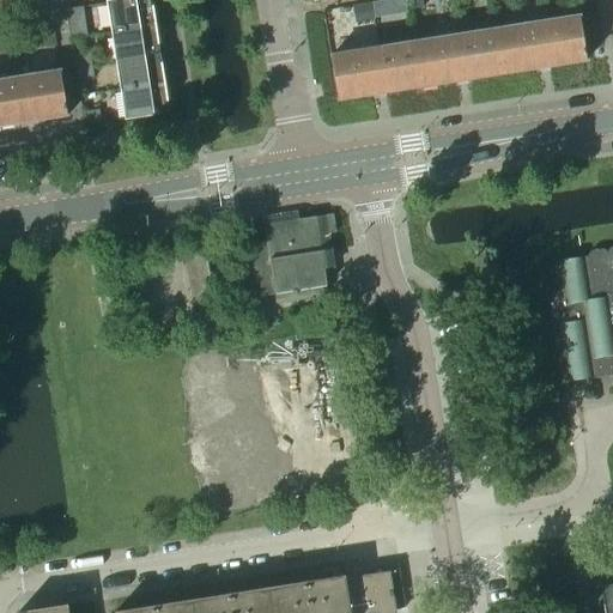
[(129,0),(108,4),(111,34),(155,26),(150,0),(129,0)]
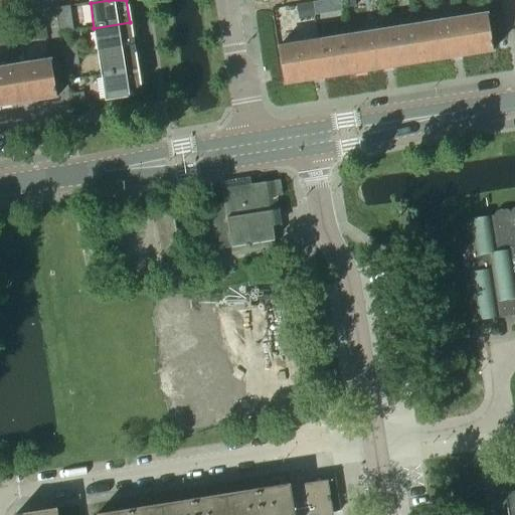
[(54,9),(58,33),(73,31),(69,6),(54,9)]
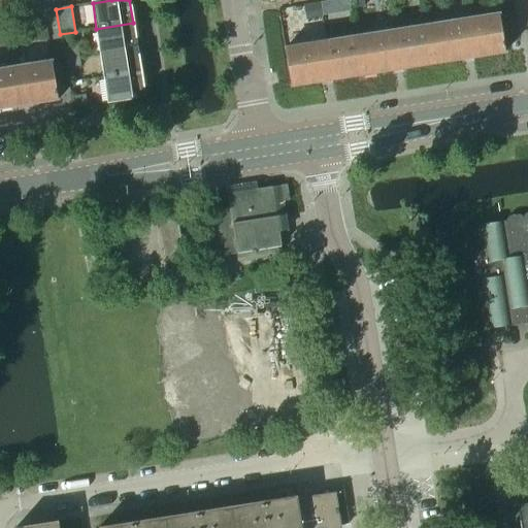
[(498,14),(427,26),(433,65),(504,54),(498,14)]
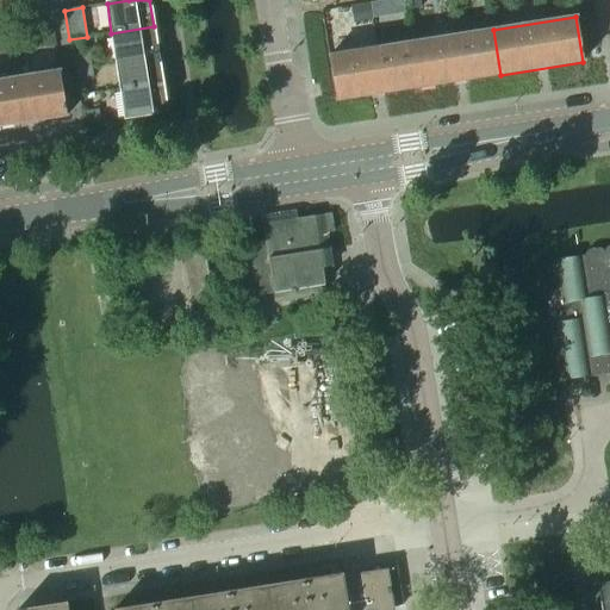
[(111,33),(116,61),(159,55),(154,26),(111,33)]
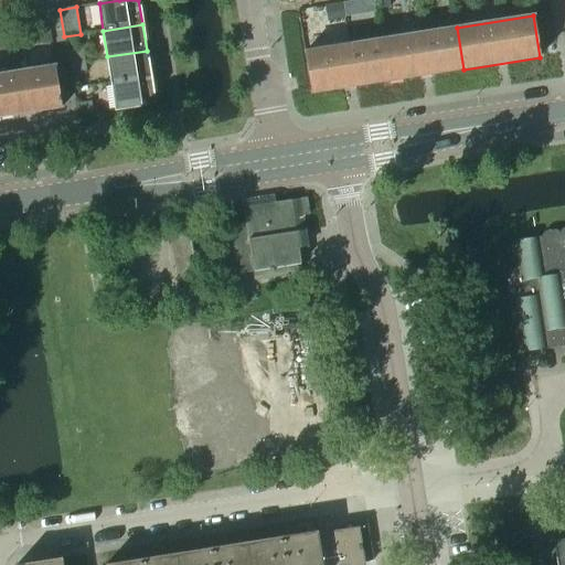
[(457,28),(381,40),(387,82),(464,70),(457,28)]
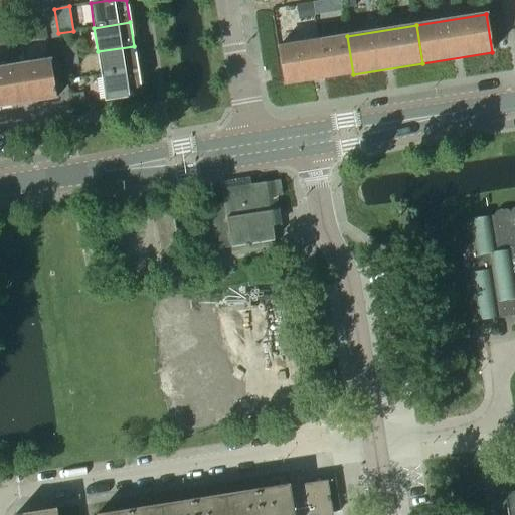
[(353,74),(347,36),(278,47),(284,86),(353,74)]
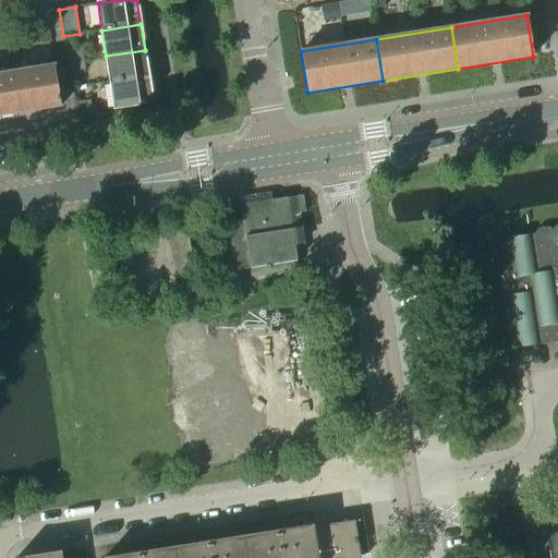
[(65,50),(68,62),(83,60),(82,48),(65,50)]
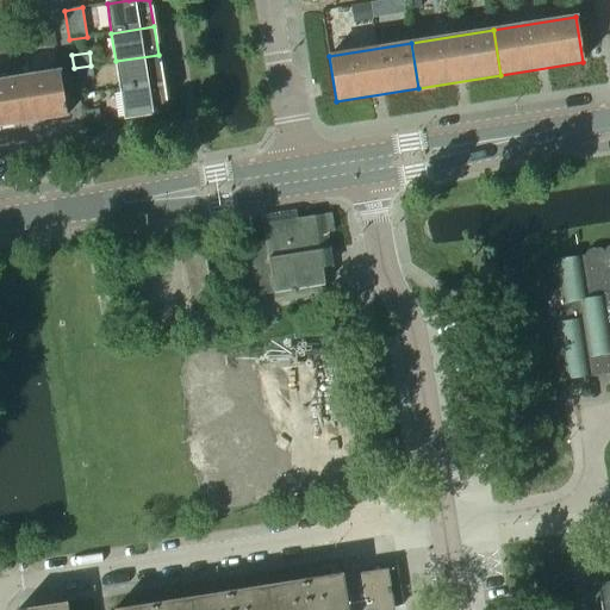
[(116,61),(120,89),(163,82),(159,55),(116,61)]
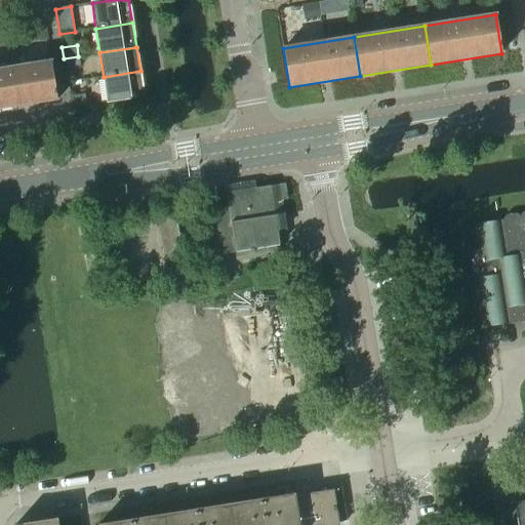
[(78,56),(64,58),(65,70),(80,68),(78,56)]
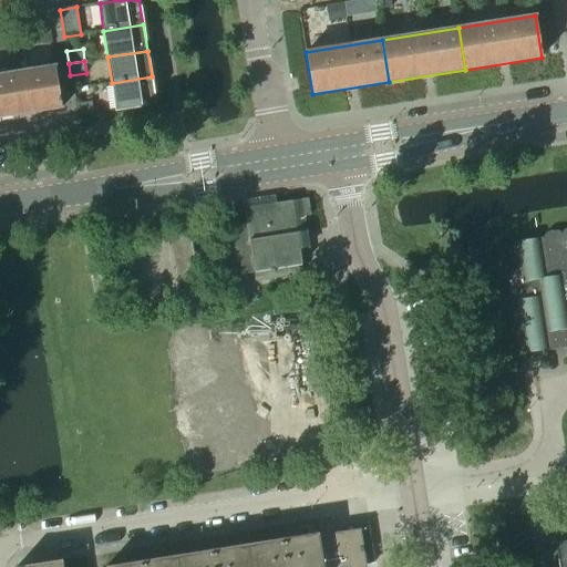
[(55,68),(0,75),(0,119),(62,109),(55,68)]
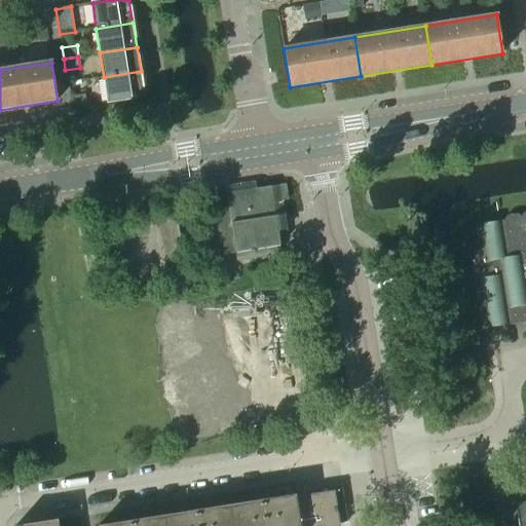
[(141,71),(104,77),(108,103),(145,97),(141,71)]
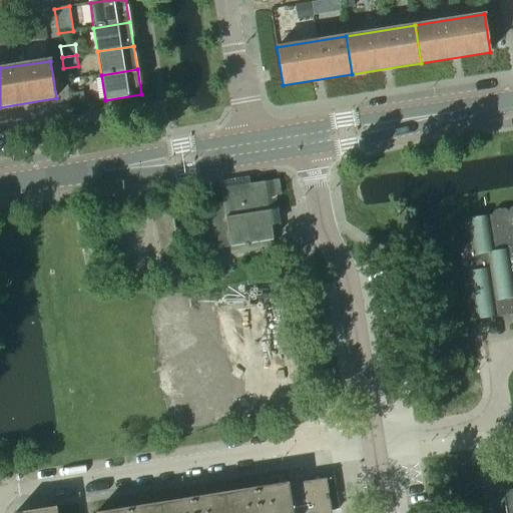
[(68,94),(69,105),(84,103),(82,92),(68,94)]
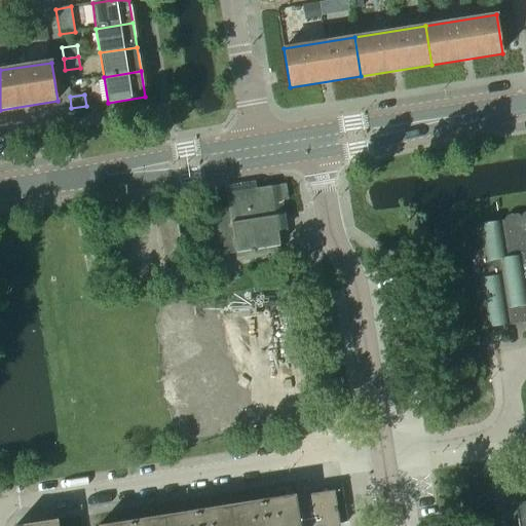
[(228,259),(242,257),(243,264),(289,257),(286,234),(293,233),(289,204),(296,203),(293,187),(264,192),(263,185),(232,189),(236,212),(221,214),(228,259)]
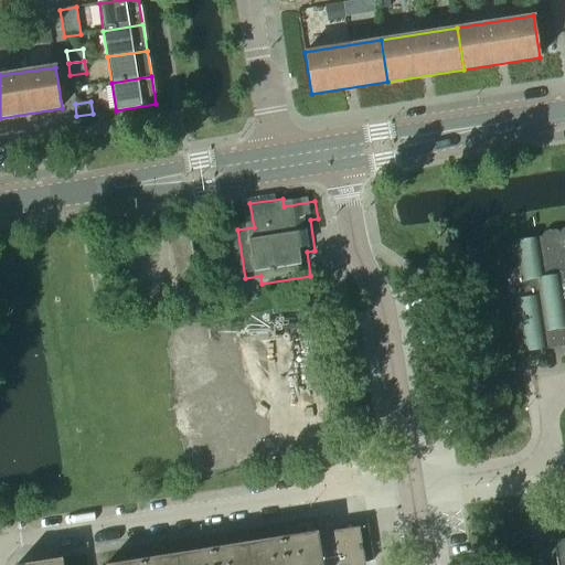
[(564,228),(562,230),(558,233),(555,231),(544,232),(541,237),(511,242),(514,268),(505,269),(511,301),(510,301),(515,336),(516,334),(519,353),(564,345),(564,318),(564,319),(563,310),(558,285),(564,284),(564,268),(563,257),(564,256),(564,228)]
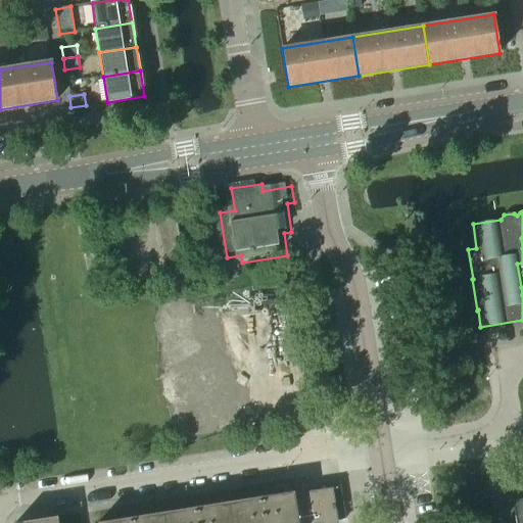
[(157,220),(164,264),(167,280),(185,277),(176,217),(157,220)]
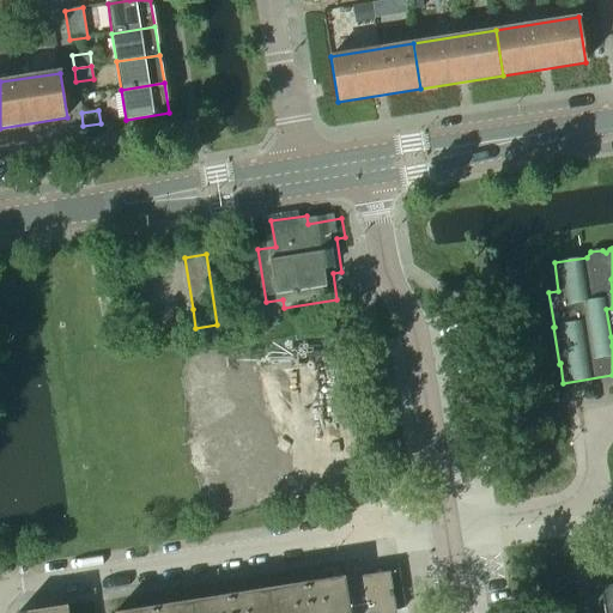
[(369,574),(344,577),(349,612),(394,612),(394,611),(404,610),(398,566),(369,571),(369,574)]
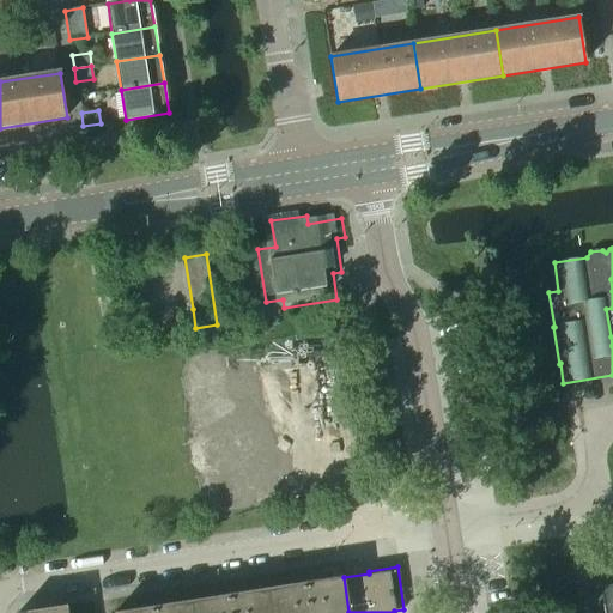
[(349,612),(344,577),(267,589),(269,612),(349,612)]
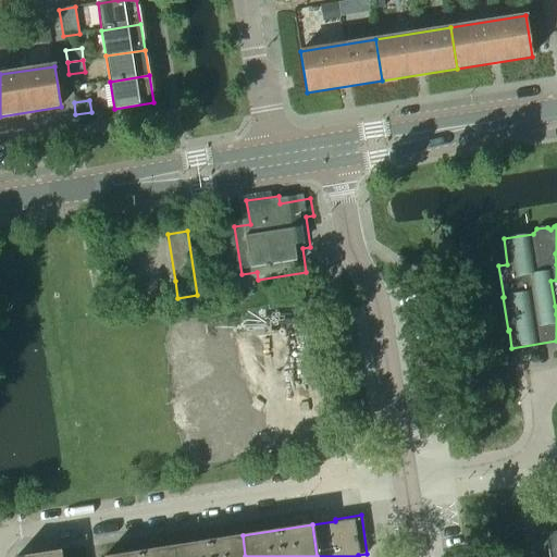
[(556,556),(556,531),(545,534),(548,556),(556,556)]
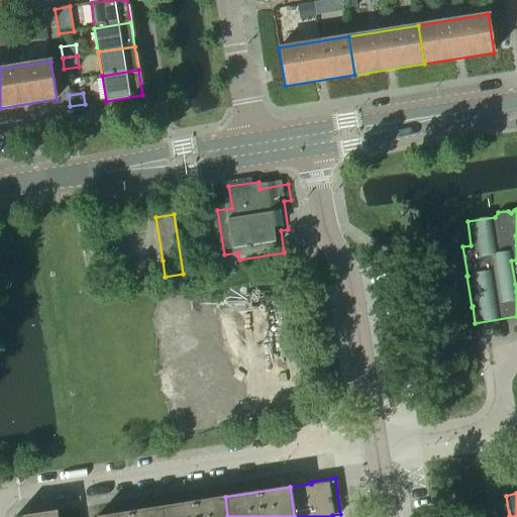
[(227,516),(225,497),(161,507),(162,516),(227,516)]
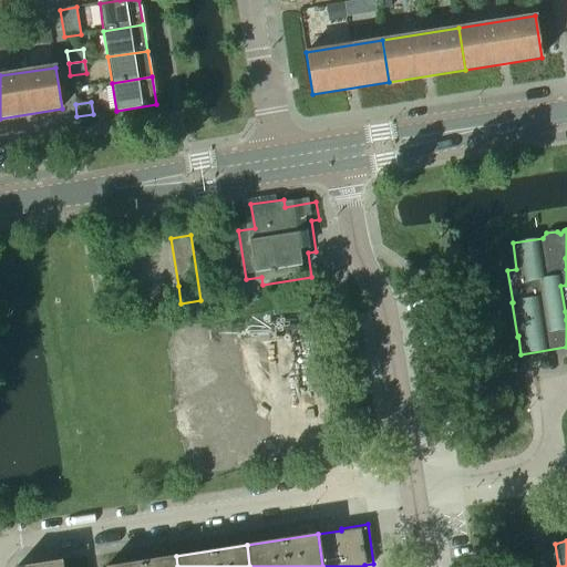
[(177,566),(176,556),(106,566),(177,566)]
